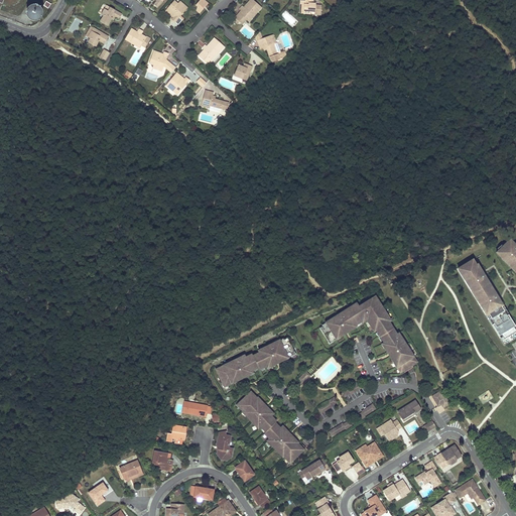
[(174,0),(173,0),(165,9),(172,15),(173,13),(175,15),(173,16),(171,19),(174,21),(180,15),(183,11),(181,9),(185,5),(180,0),(177,3),(174,0)]
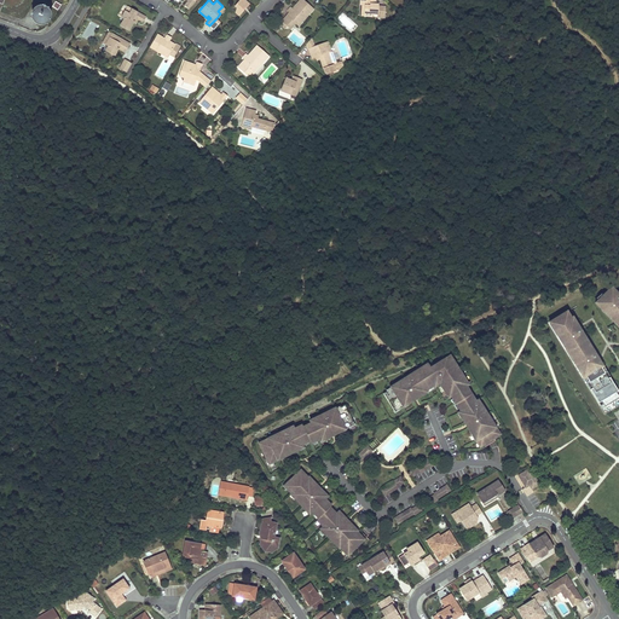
[(239,15),(250,3),(246,0),(238,0),(235,5),(238,9),(236,12),(239,15)]
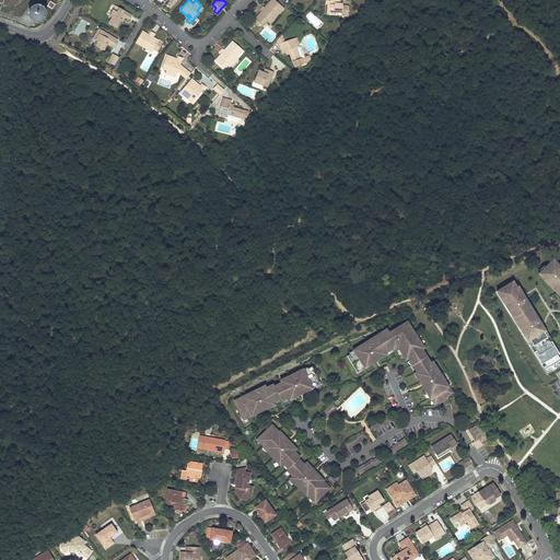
[(263,6),(259,9),(261,11),(255,19),(256,20),(254,22),(258,25),(259,23),(264,18),(267,21),(270,23),(283,8),(275,0),(270,0),(266,6),(268,8),(267,10),(265,8),(263,6)]
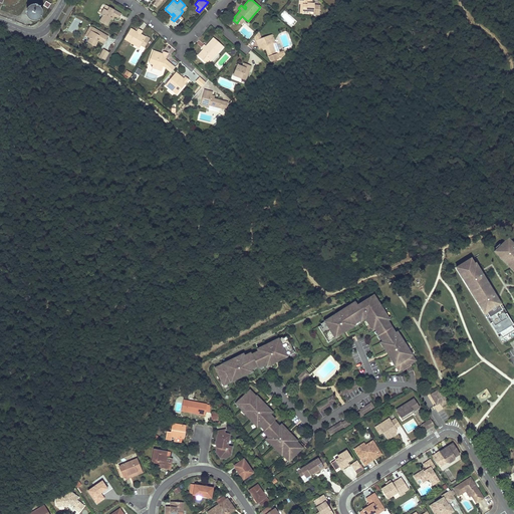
[(298,0),(298,13),(309,13),(309,11),(319,12),(319,5),(314,4),(314,3),(311,3),(311,0),(298,0)]
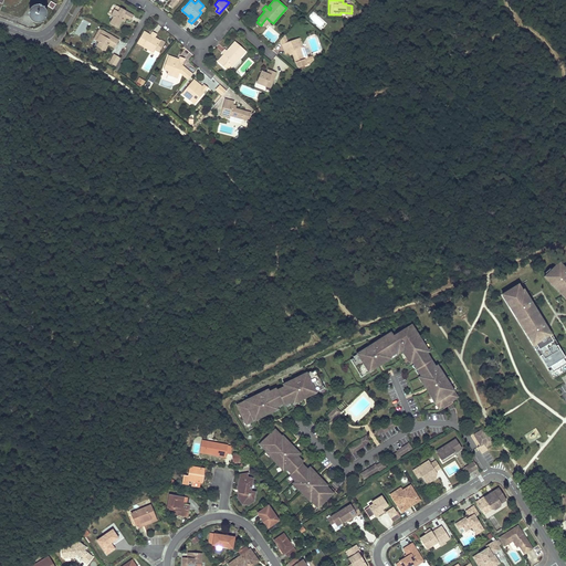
[(130,19),(133,14),(117,6),(111,16),(113,17),(111,21),(118,25),(123,19),(125,16),(126,17),(130,19)]
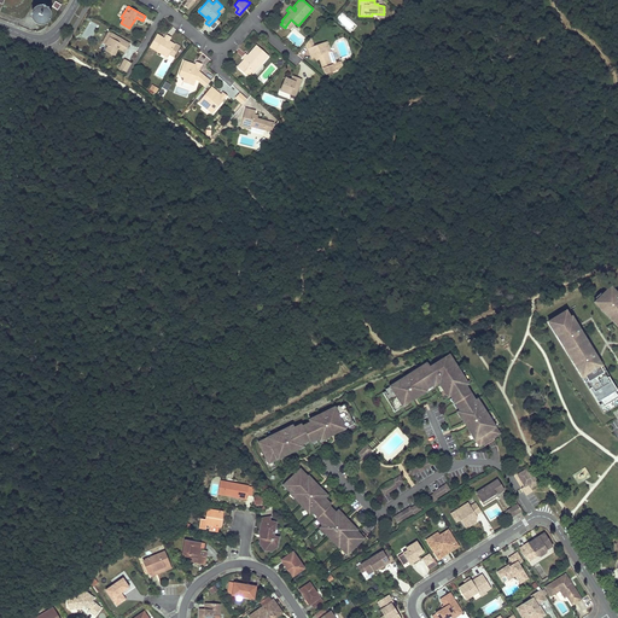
[(36,13),(35,16),(36,17),(36,19),(39,21),(40,21),(42,21),(44,19),(45,18),(45,17),(45,15),(45,13),(44,12),(42,11),(40,11),(39,11),(36,12),(36,13)]
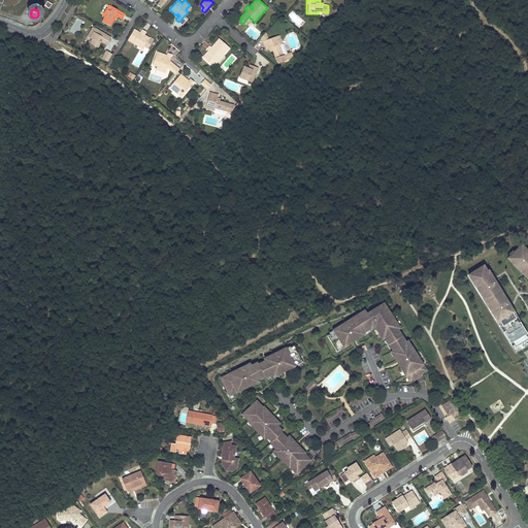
[(188,19),(185,15),(178,22),(183,25),(188,19)]
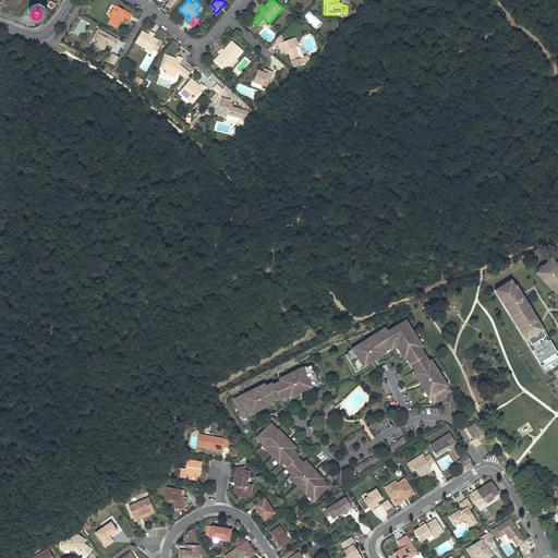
[(74,34),(82,37),(88,22),(81,19),(74,34)]
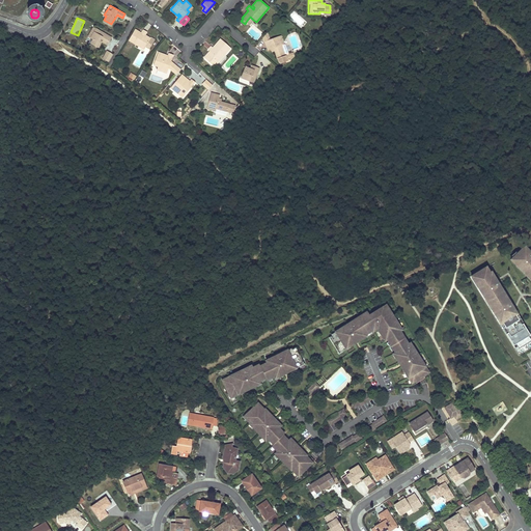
[(109,40),(111,36),(96,28),(90,37),(92,38),(90,43),(98,47),(102,40),(104,37),(105,38),(109,40)]
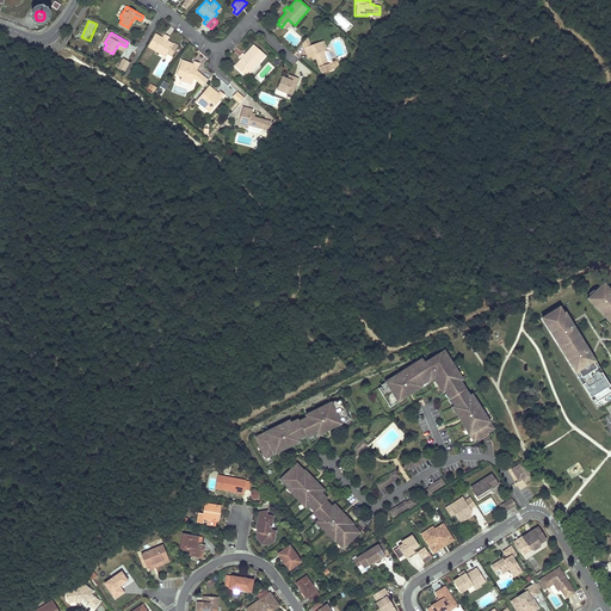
[(161,36),(155,32),(148,45),(160,53),(161,49),(167,53),(172,55),(178,44),(173,42),(173,43),(167,39),(170,36),(165,34),(162,37),(161,39),(160,37),(161,36)]
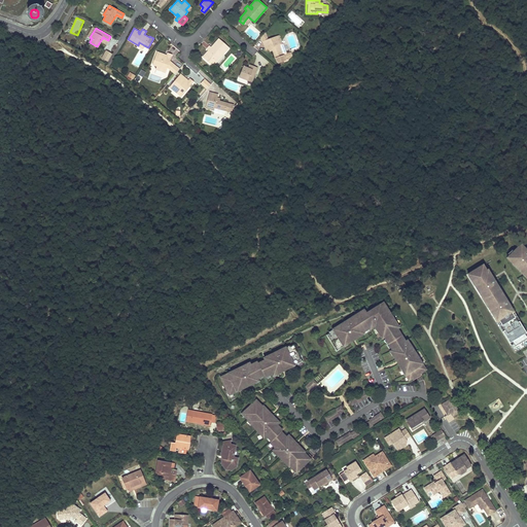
[(268,39),(262,40),(266,48),(269,47),(271,47),(272,50),(273,49),(275,58),(277,61),(278,62),(285,60),(284,55),(283,55),(279,44),(281,43),(278,35),(268,39)]
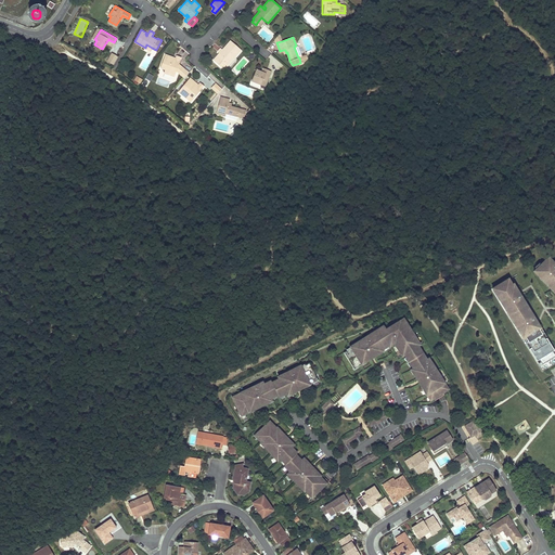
[(224,51),(220,48),(218,51),(219,52),(214,60),(222,67),(226,63),(228,65),(242,49),(230,40),(223,48),(227,50),(224,51)]
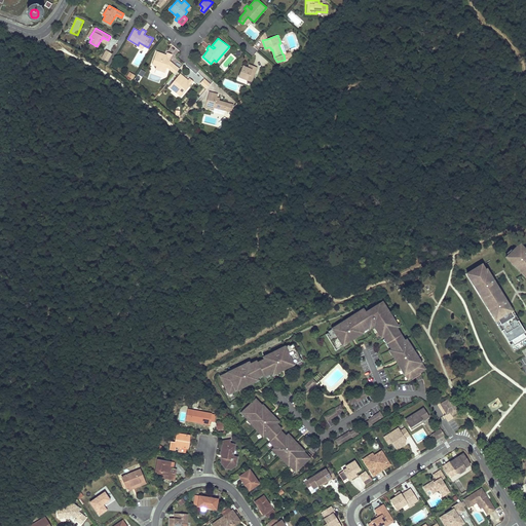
[(280,43),(278,44),(283,54),(284,54),(285,60),(287,59),(292,54),(291,51),(286,53),(282,43),(280,43)]
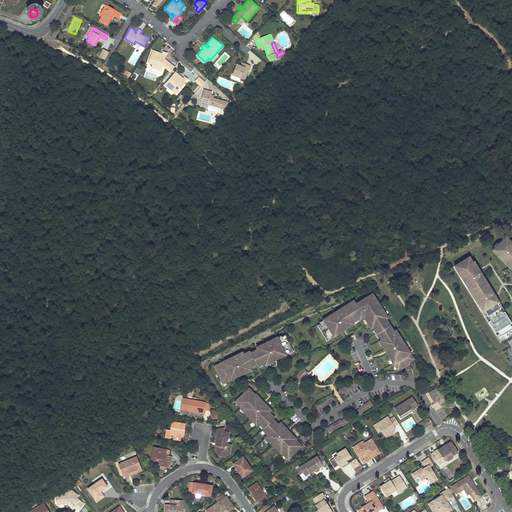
[(99,56),(105,59),(109,51),(104,48),(99,56)]
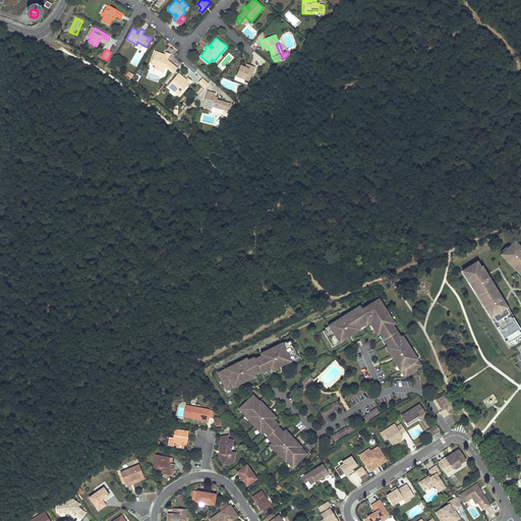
[(163,65),(166,66),(173,72),(177,67),(168,59),(170,53),(166,51),(165,54),(164,57),(162,56),(163,54),(155,51),(151,63),(155,64),(154,68),(161,70),(163,65)]
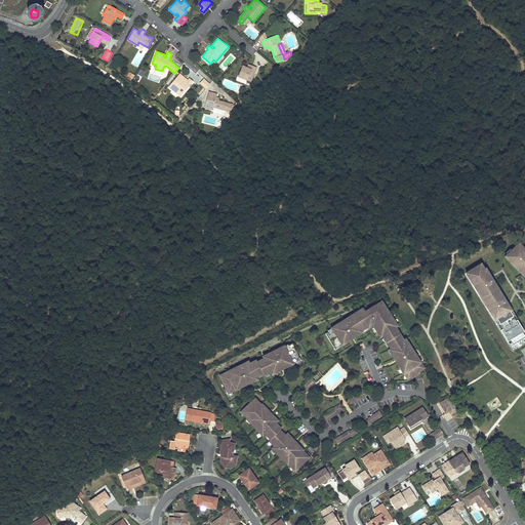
[(252,78),(256,67),(252,65),(251,69),(248,67),(243,65),(238,76),(247,80),(248,77),(252,78)]
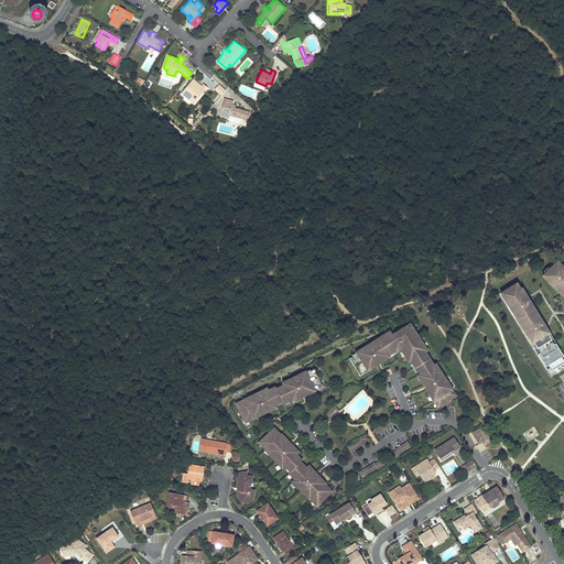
[(204,84),(202,86),(199,88),(198,87),(199,85),(193,78),(181,93),(183,94),(190,99),(194,102),(207,86),(204,84)]
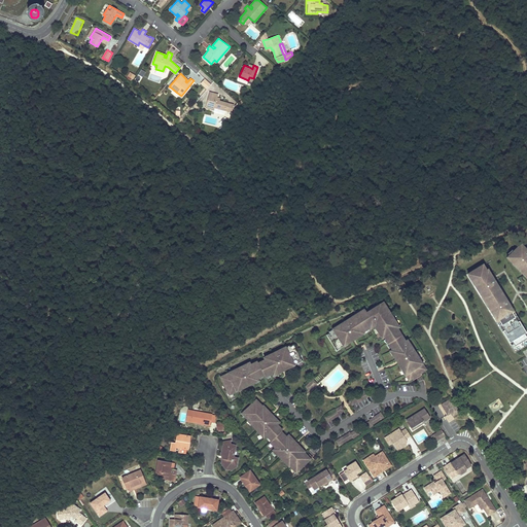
[(211,84),(205,79),(201,83),(207,89),(211,84)]
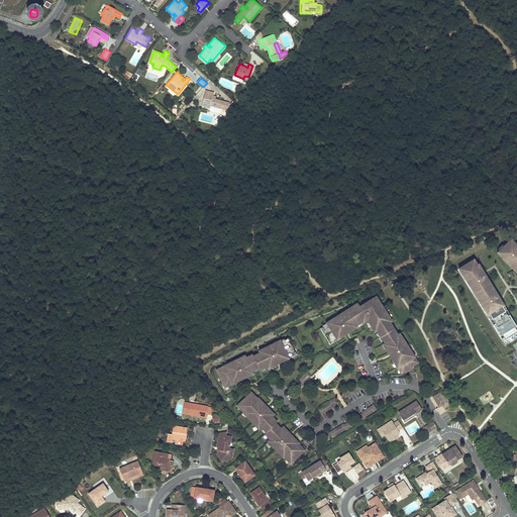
[(214,92),(205,89),(201,105),(202,105),(208,107),(209,107),(210,105),(221,108),(227,109),(229,102),(223,100),(215,98),(215,97),(212,96),(213,95),(214,92)]
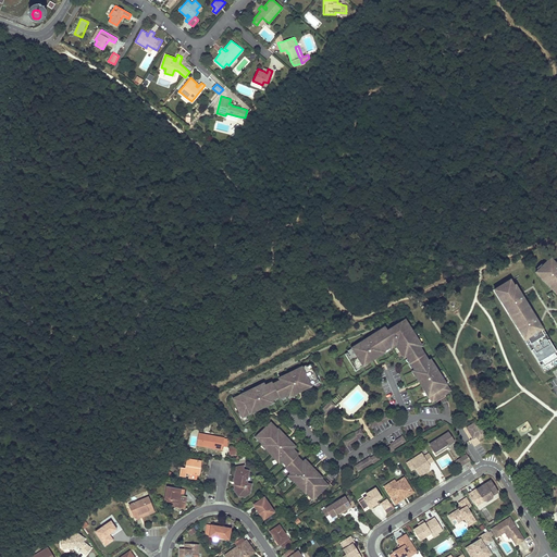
[(556,295),(556,265),(552,261),(535,276),(555,297),(556,295)]
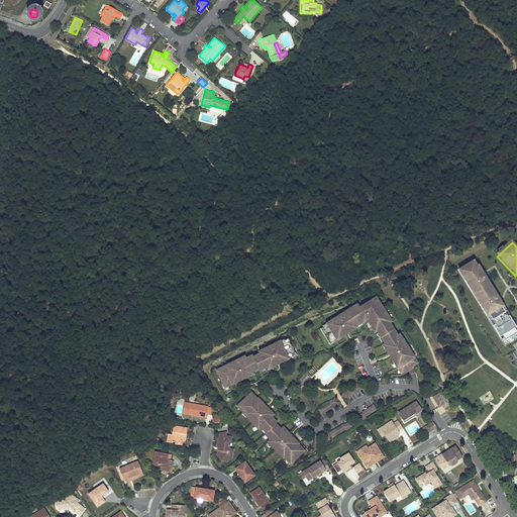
[(475,262),(457,272),(476,301),(493,290),(475,262)]
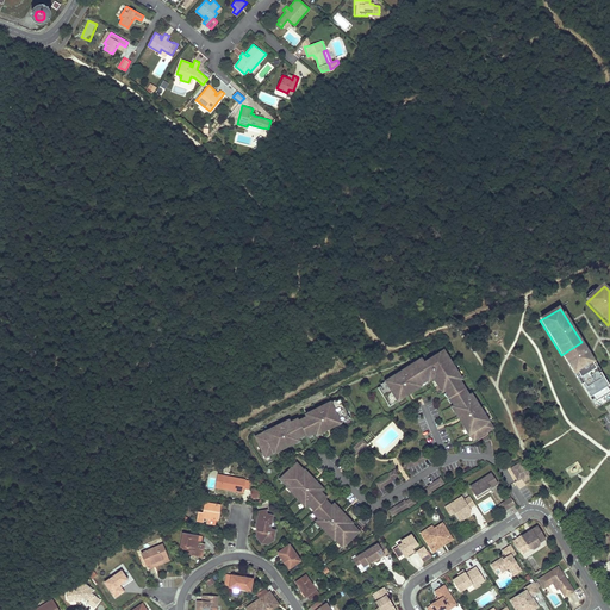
[(609,387),(582,343),(561,356),(596,409),(603,404),(609,400),(609,399),(609,387)]
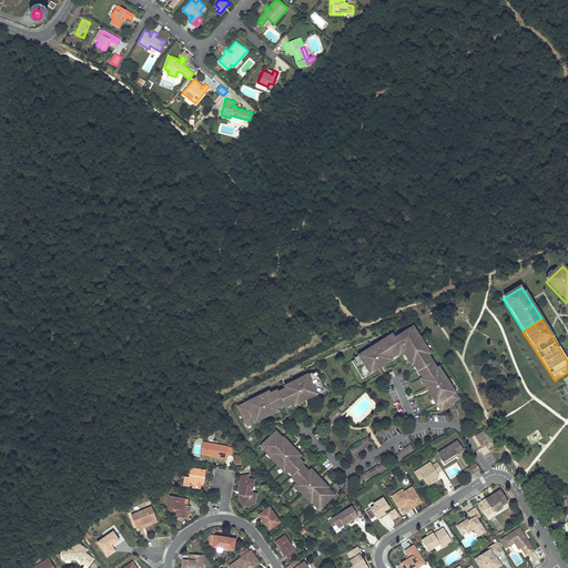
[(417,367),(421,372),(434,364),(428,356),(429,356),(428,353),(429,353),(425,346),(424,347),(423,344),(424,344),(417,334),(416,335),(414,331),(409,333),(408,332),(399,337),(397,335),(395,337),(395,336),(392,338),(391,337),(385,342),(385,343),(383,344),(382,343),(363,355),(364,356),(361,358),(361,357),(355,359),(356,361),(353,363),(363,378),(366,376),(367,378),(372,375),(371,374),(374,372),(374,373),(393,362),(393,361),(398,356),(399,357),(406,353),(409,358),(408,359),(413,366),(415,365),(417,368),(417,367)]
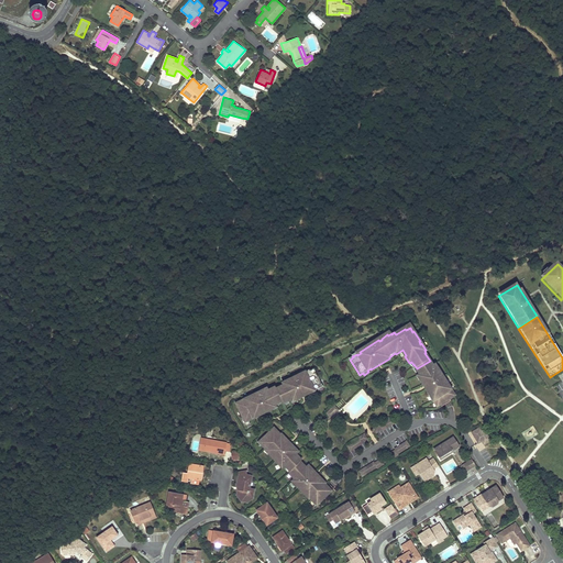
[(438,404),(440,407),(446,404),(454,398),(452,395),(453,394),(452,390),(451,392),(449,389),(450,388),(439,370),(437,371),(434,367),(430,361),(417,368),(419,373),(419,374),(420,376),(419,377),(421,381),(420,381),(432,399),(433,398),(435,401),(434,403),(435,406),(438,404)]
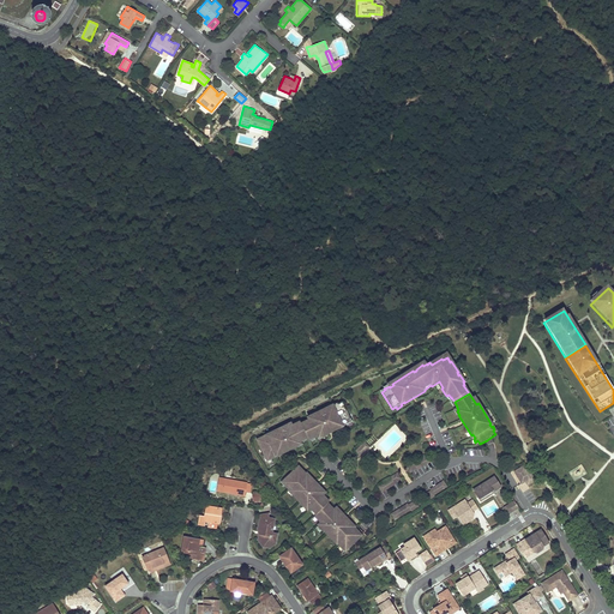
[(301,440),(302,443),(307,440),(311,439),(311,440),(314,439),(314,440),(332,431),(332,429),(336,428),(336,429),(342,427),(341,425),(344,423),(336,405),(332,408),(331,405),(326,409),(326,410),(323,411),(323,410),(305,419),(305,421),(302,422),(302,423),(294,427),(301,440)]
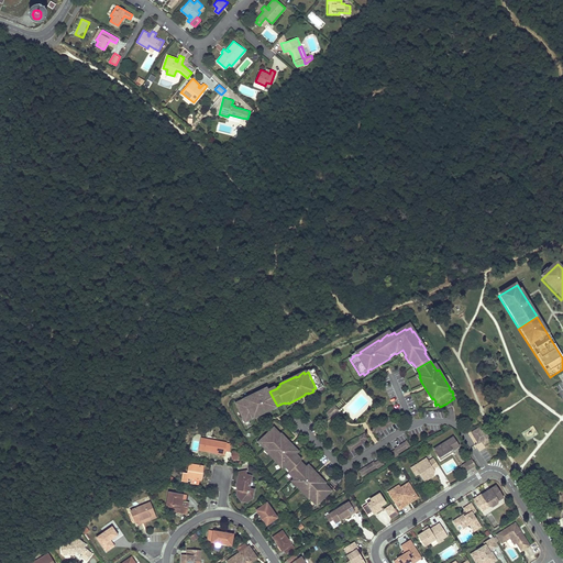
[(230,408),(239,423),(242,422),(243,423),(247,421),(246,420),(250,419),(251,420),(267,411),(266,410),(269,409),(268,408),(272,407),(272,406),(276,404),(269,392),(269,389),(262,394),(261,393),(258,394),(257,393),(241,401),(242,403),(239,404),(238,403),(233,405),(234,406),(230,408)]
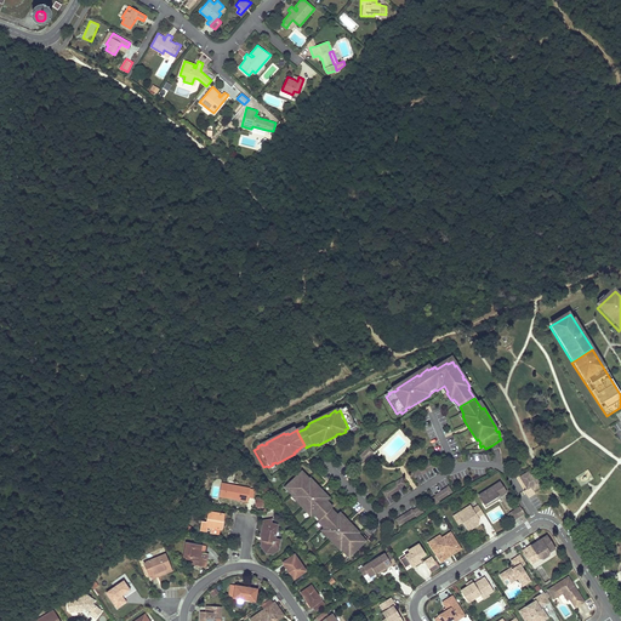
[(360,457),(364,461),(372,453),(369,448),(360,457)]
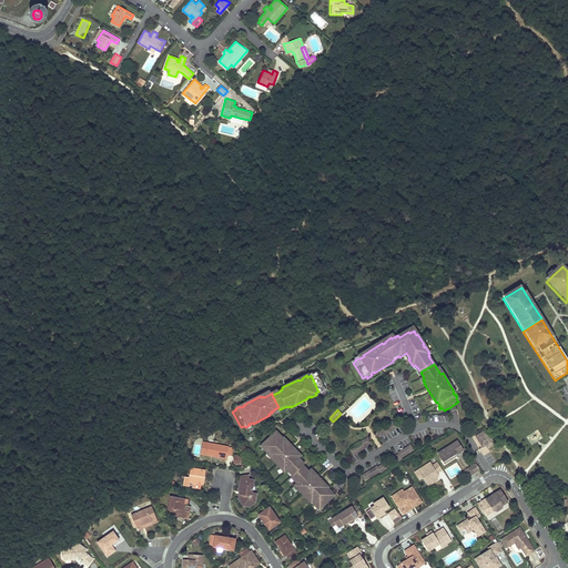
[(381,428),(376,432),(379,436),(384,433),(385,435),(396,427),(394,422),(382,429),(381,428)]
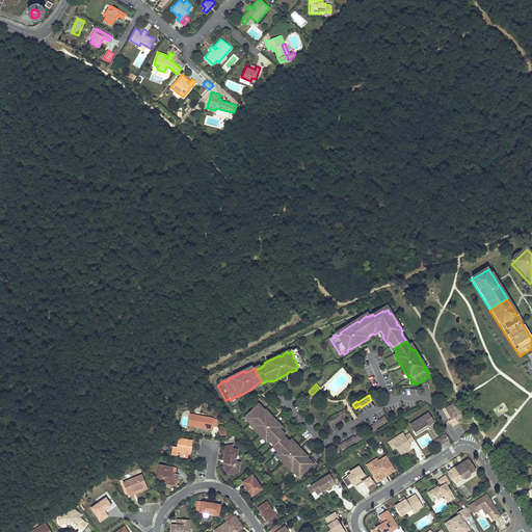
[(457,421),(463,416),(457,406),(454,408),(452,405),(446,409),(452,420),(455,418),(457,421)]
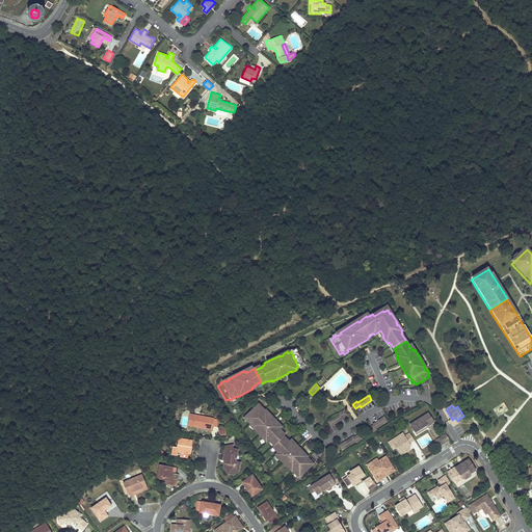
[(282,437),(283,435),(276,430),(277,429),(275,427),(276,427),(263,415),(263,416),(260,414),(261,413),(258,409),(257,410),(254,407),(242,420),(245,423),(244,424),(247,427),(248,426),(250,428),(249,429),(263,442),(263,441),(266,443),(266,442),(268,444),(269,443),(272,447),(282,437)]
